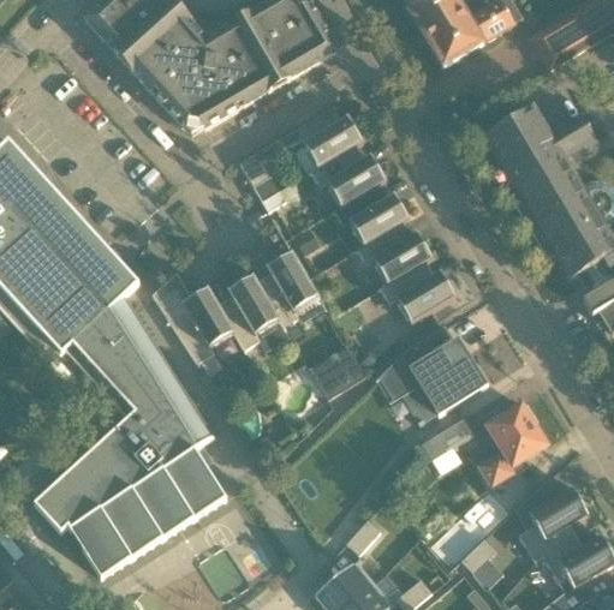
[(115,52),(115,53),(133,72),(145,84),(144,85),(151,94),(153,93),(156,97),(156,99),(183,127),(188,123),(201,124),(204,130),(239,111),(238,109),(244,106),(244,107),(254,101),(268,91),(268,93),(329,58),(329,57),(337,52),(323,29),(325,28),(310,4),(300,10),(294,0),(276,0),(254,13),(252,13),(230,27),(231,28),(207,41),(190,22),(190,21),(171,0),(109,0),(95,13),(89,19),(87,21),(103,40),(105,39),(115,52)]
